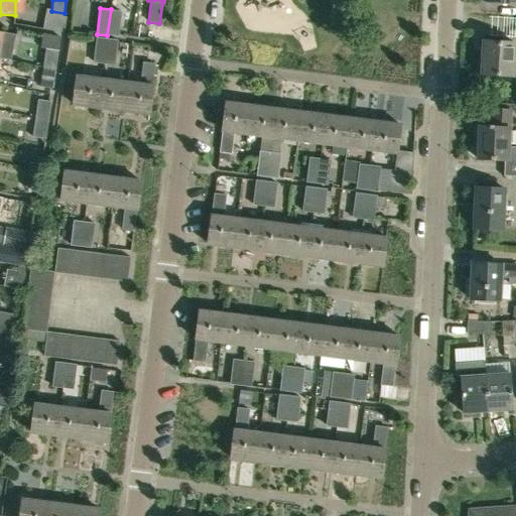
[(111,9),(107,35),(119,37),(122,11),(111,9)]
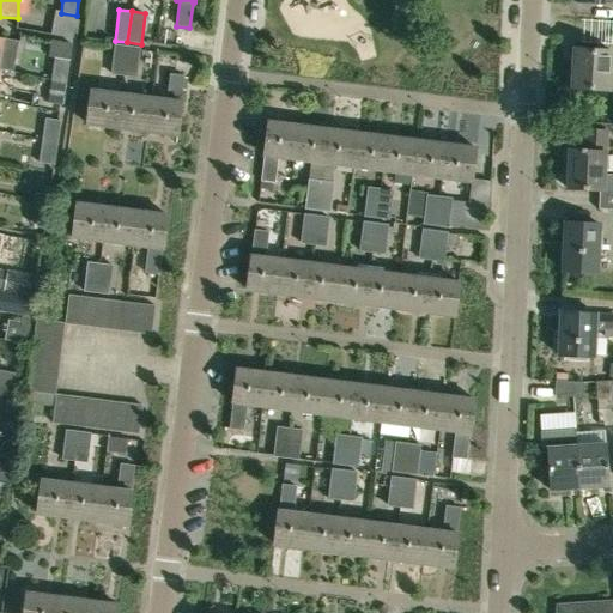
[(0,37),(0,70),(11,72),(17,42),(0,37)]
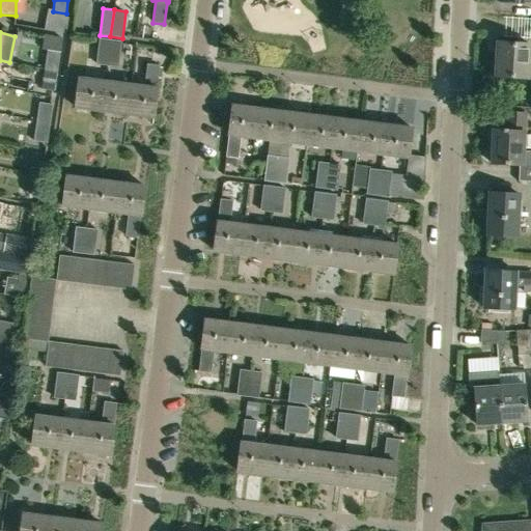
[(107,66),(110,40),(99,38),(95,65),(107,66)]
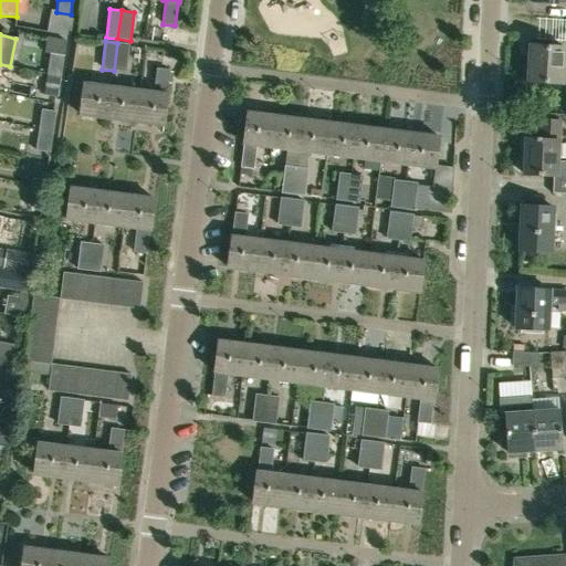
[(117,43),(114,71),(126,72),(129,44),(117,43)]
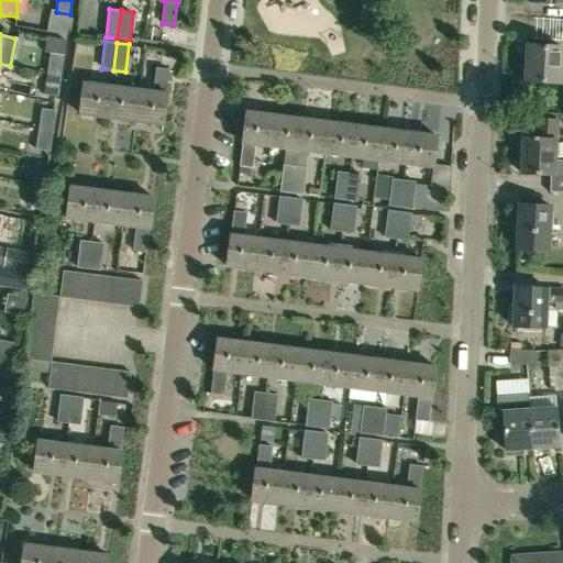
[(527,44),(526,80),(559,83),(560,46),(527,44)]
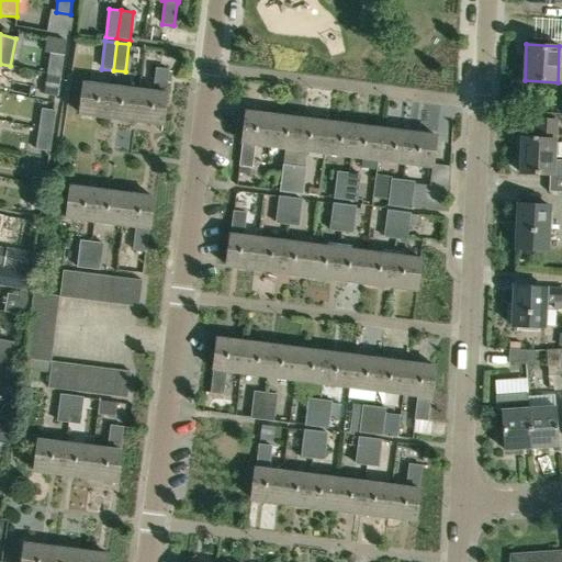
[(47,72),(62,76),(65,56),(49,54),(47,72)]
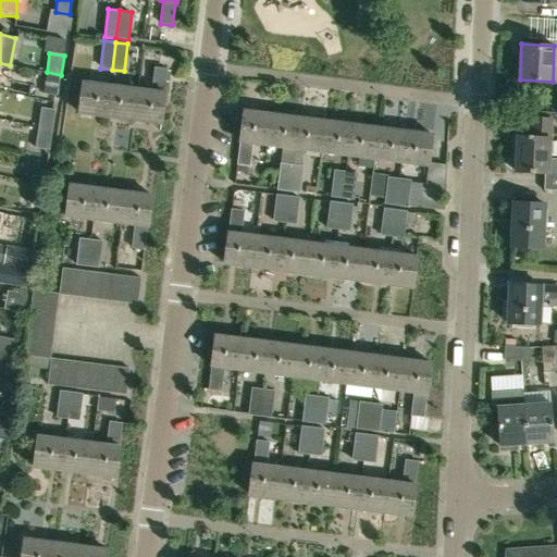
[(162,124),(165,94),(168,69),(153,66),(151,91),(138,90),(134,121),(162,124)]
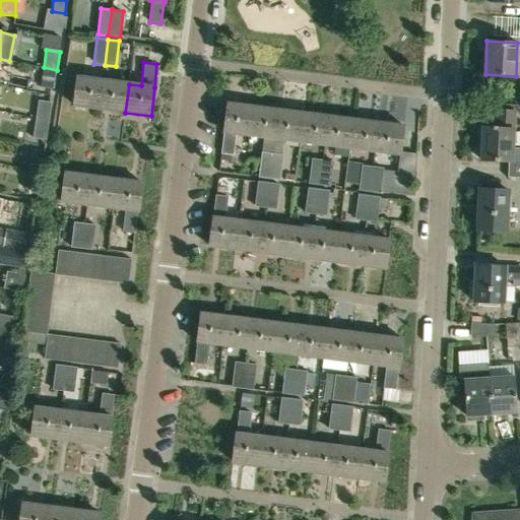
[(44,67),(41,87),(54,89),(57,70),(44,67)]
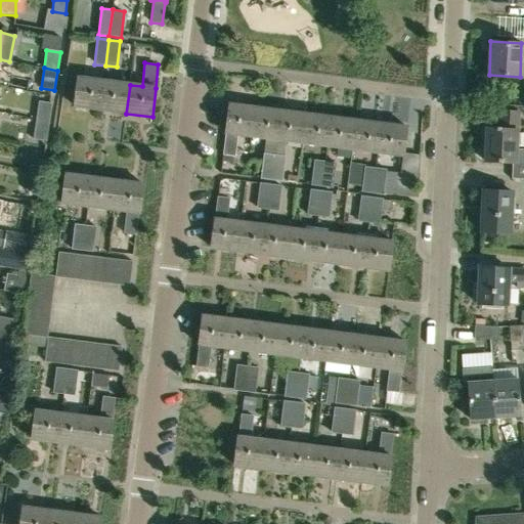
[(75,106),(100,110),(104,81),(78,78),(75,106)]
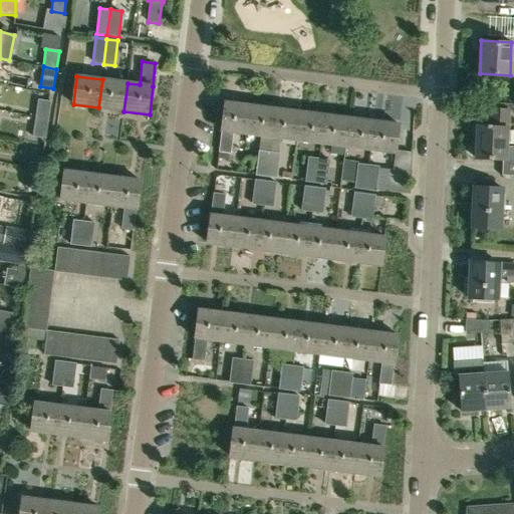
[(98,107),(123,111),(127,83),(102,79),(98,107)]
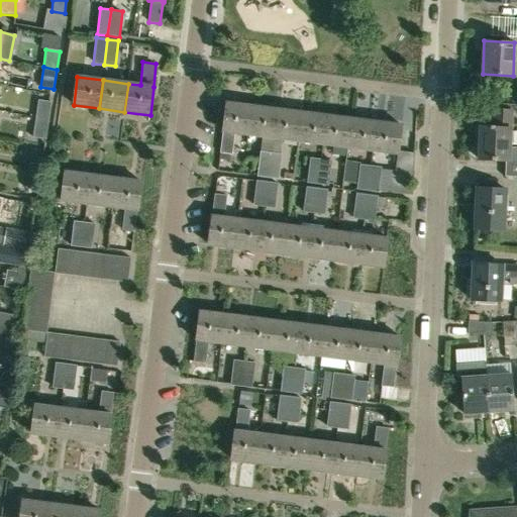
[(35,118),(48,120),(52,102),(37,100),(35,118)]
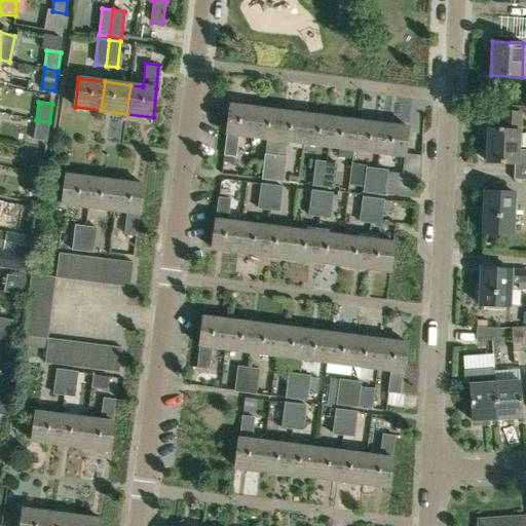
[(238,136),(253,138),(257,109),(231,105),(225,156),(235,157),(238,136)]
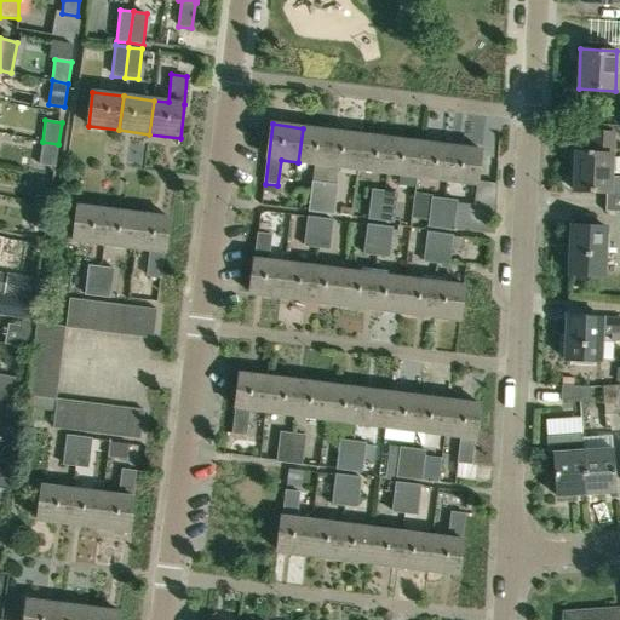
[(332,132),(303,128),(298,162),(328,166),(332,132)]
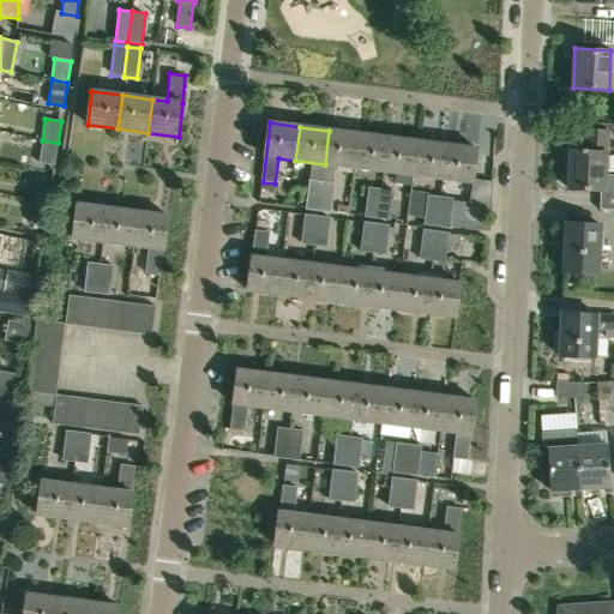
[(355,168),(359,134),(329,131),(325,164),(355,168)]
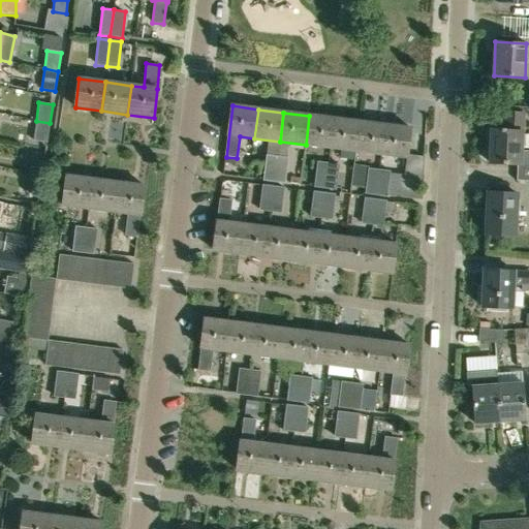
[(501,131),(491,131),(490,164),(528,166),(528,153),(522,153),(523,115),(505,114),(504,130),(501,130),(501,131)]
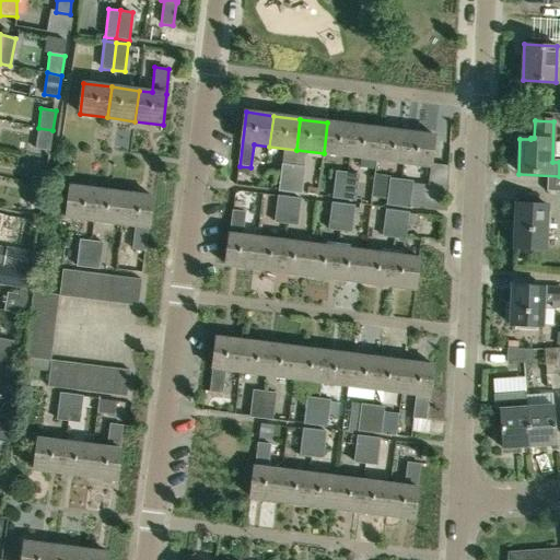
[(354,126),(327,123),(324,153),(350,156),(354,126)]
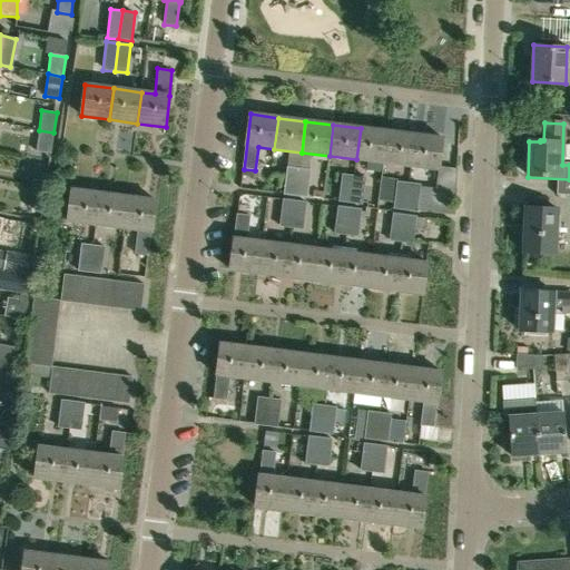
[(389,131),(361,128),(356,159),(384,163),(389,131)]
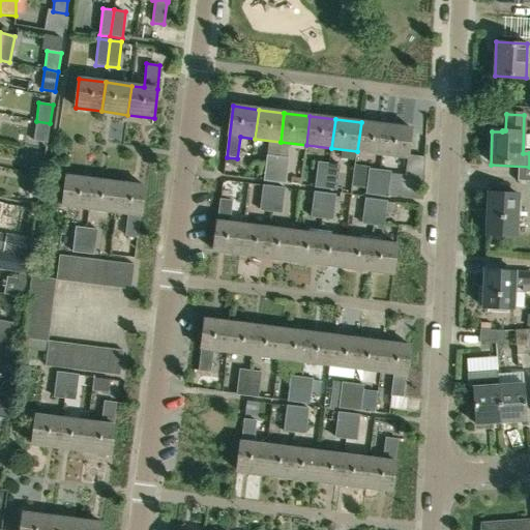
[(50,123),(36,121),(33,141),(47,143),(50,123)]
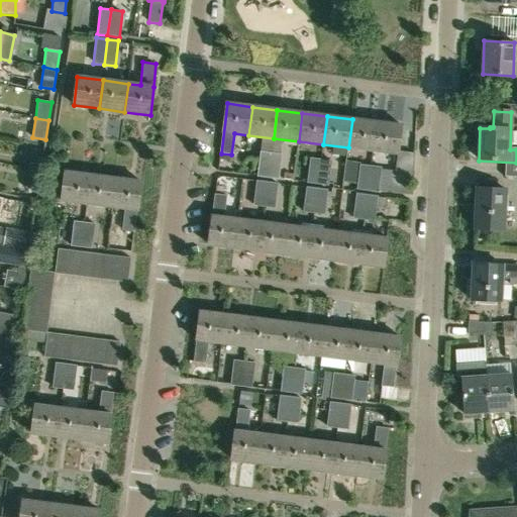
[(377,122),(352,119),(348,147),(374,150),(377,122)]
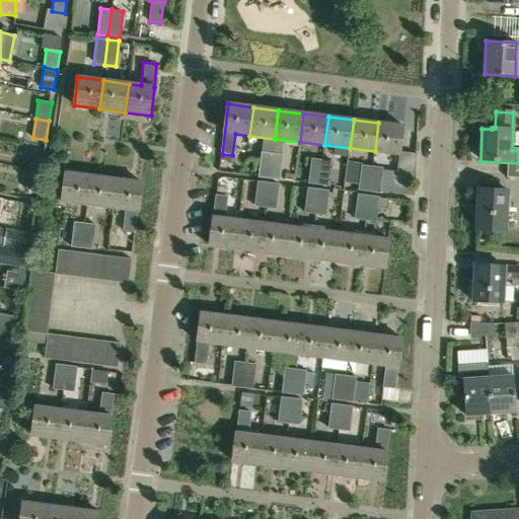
[(403,127),(378,123),(375,151),(399,155),(403,127)]
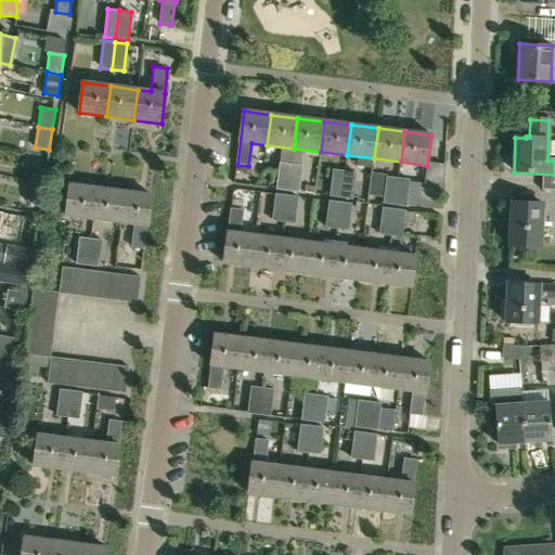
[(30,182),(44,184),(47,164),(33,162),(30,182)]
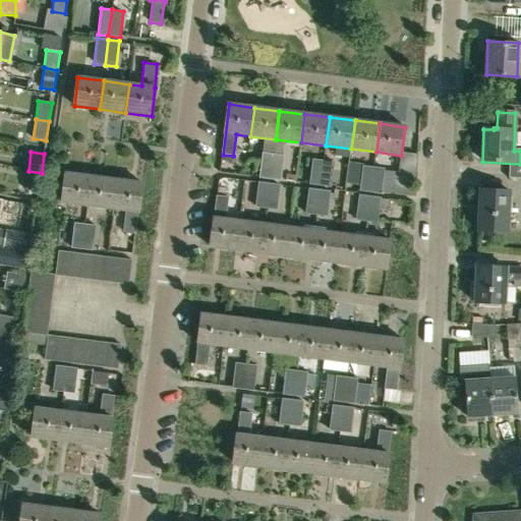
[(258,178),(271,180),(274,154),(262,153),(258,178)]
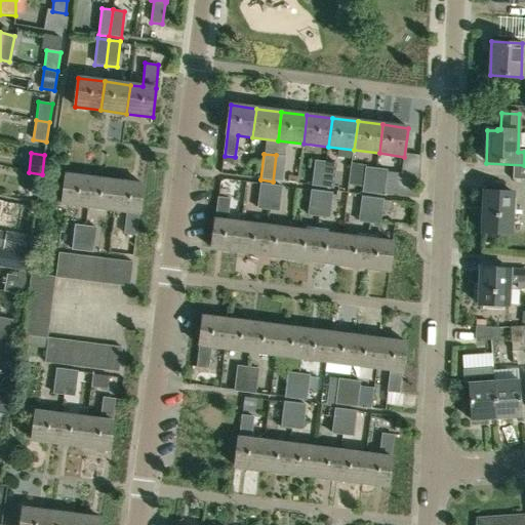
[(276,155),(273,182),(283,183),(286,156),(276,155)]
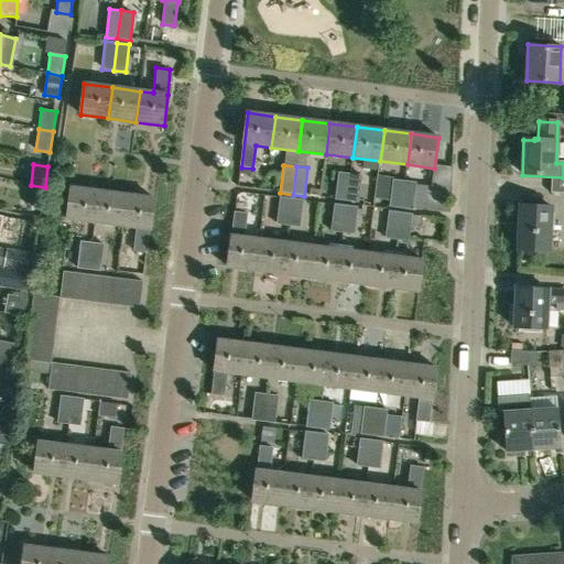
[(347,202),(350,173),(338,172),(334,199),(347,202)]
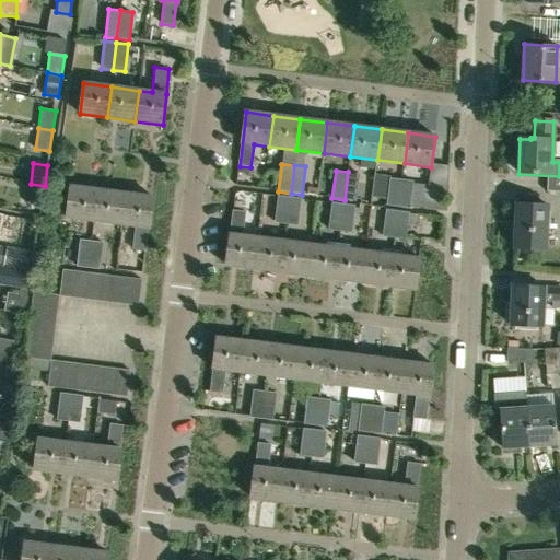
[(348,172),(345,200),(356,201),(359,174),(348,172)]
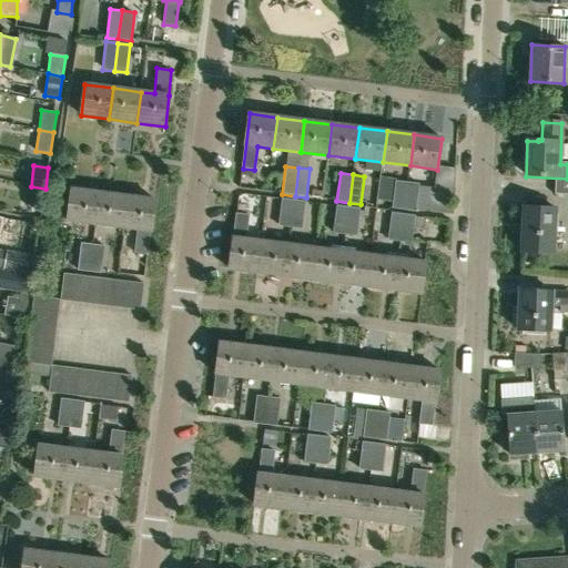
[(392,208),(405,210),(408,182),(395,180),(392,208)]
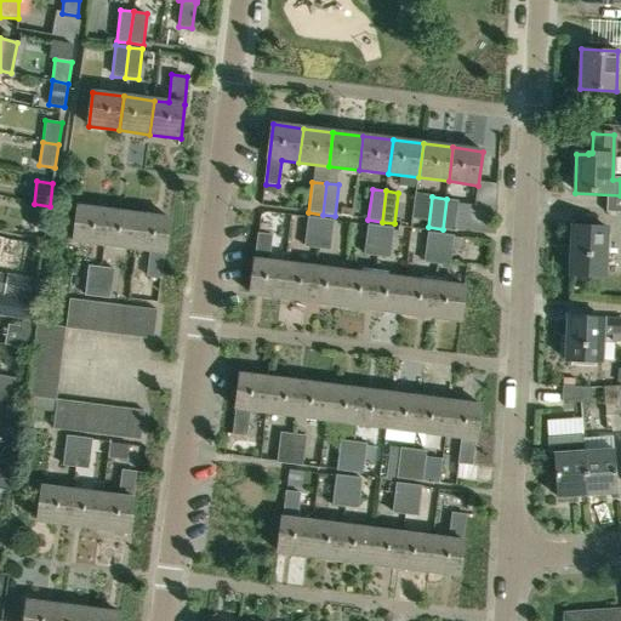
[(446,199),(443,229),(454,231),(459,200),(446,199)]
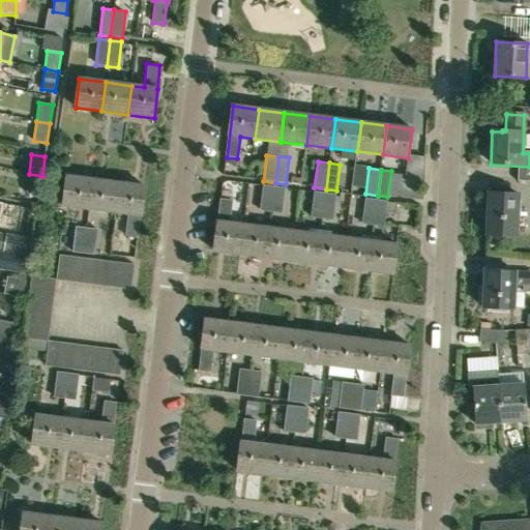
[(26,193),(39,195),(42,176),(29,174),(26,193)]
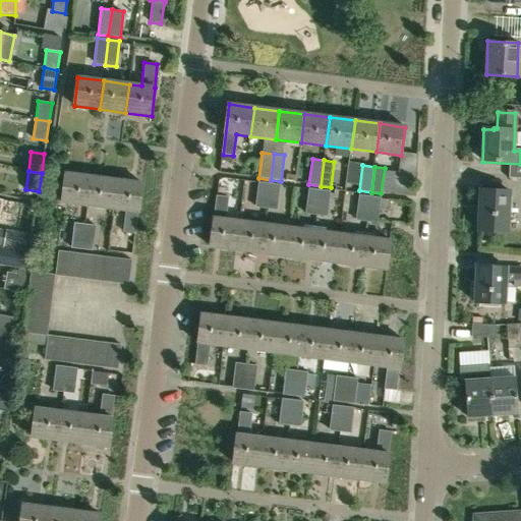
[(61,203),(88,206),(91,177),(65,174),(61,203)]
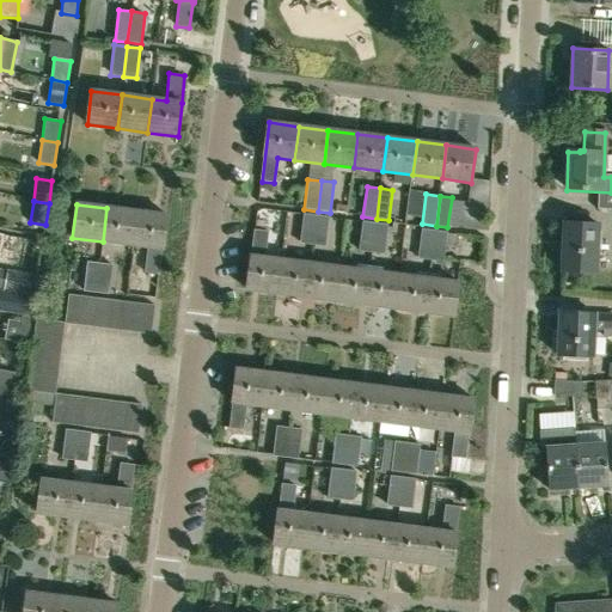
[(138,212),(106,208),(103,242),(133,245),(138,212)]
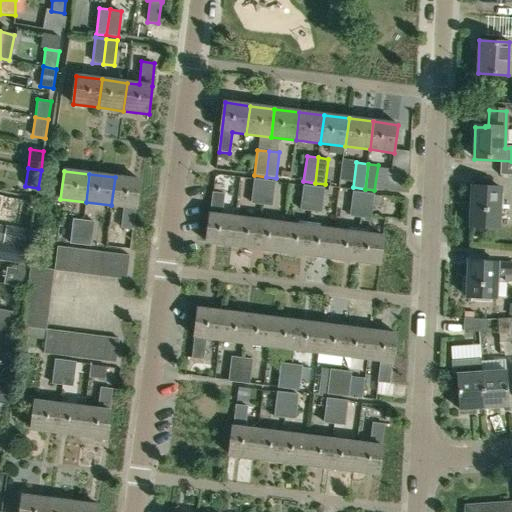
[(115,177),(111,205),(124,207),(121,228),(134,230),(140,180),(115,177)]
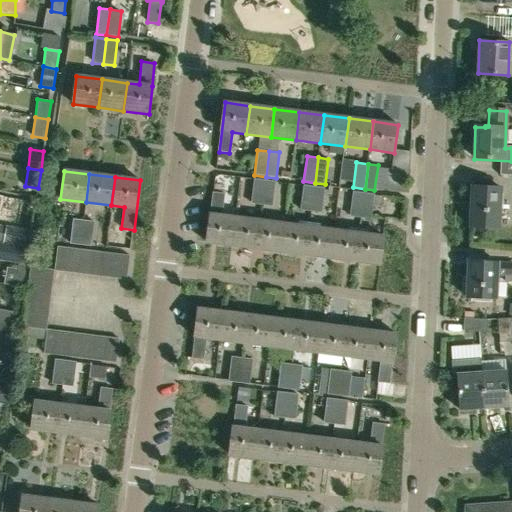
[(251,204),(262,205),(265,180),(254,179),(251,204)]
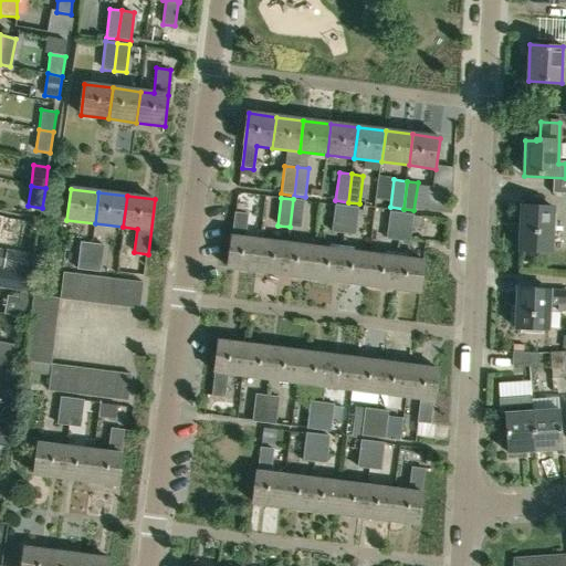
[(293,199),(290,227),(301,228),(304,200),(293,199)]
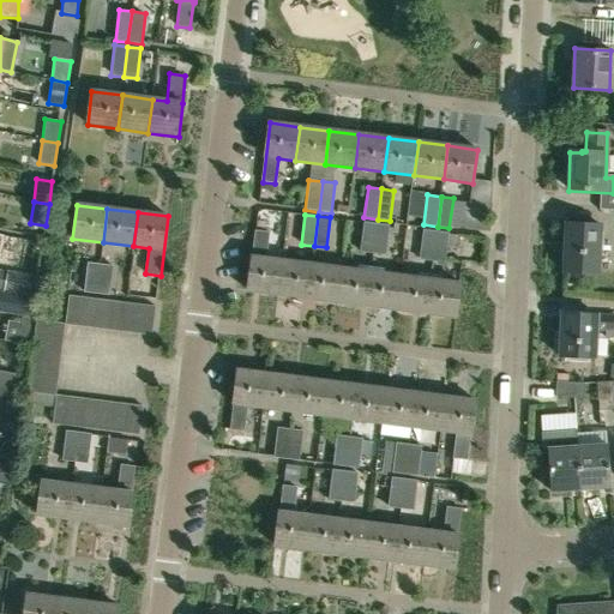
[(373,254),(377,223),(363,222),(360,252),(373,254)]
